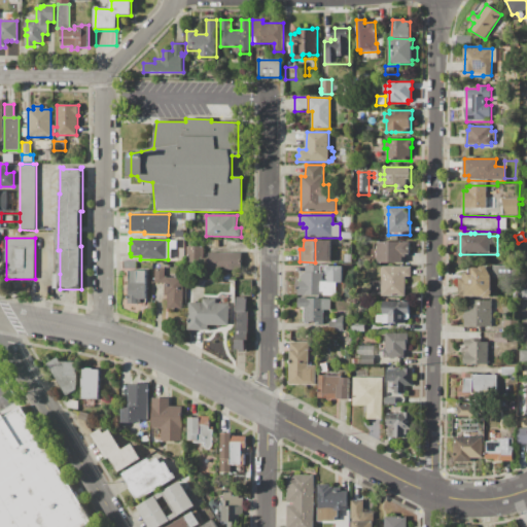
[(331,240),(330,262),(315,262),(315,240),(331,240)]
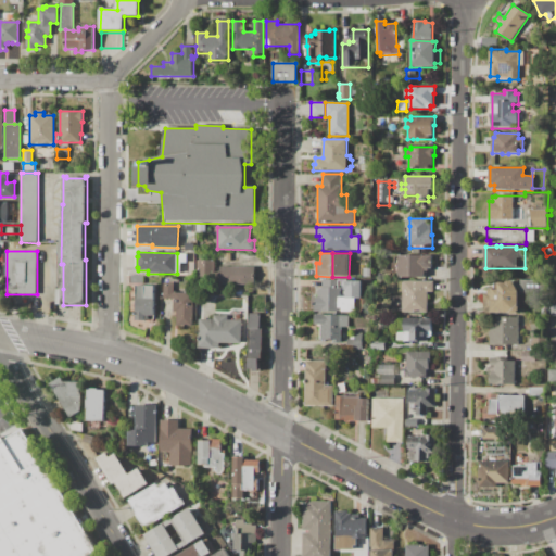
[(399,255),(431,255),(431,269),(425,269),(425,277),(397,277),(399,255)]
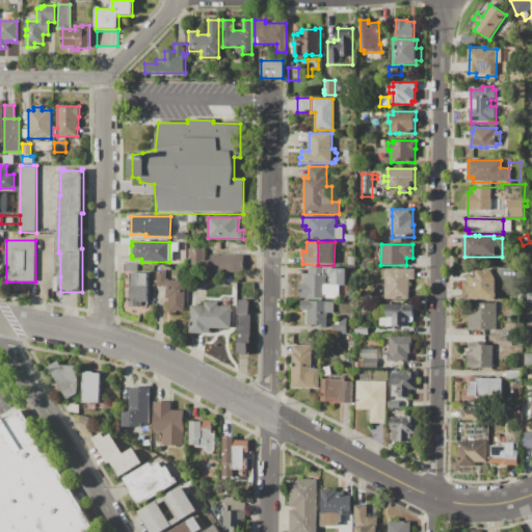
[(189,249),(205,249),(205,266),(188,266),(189,249)]
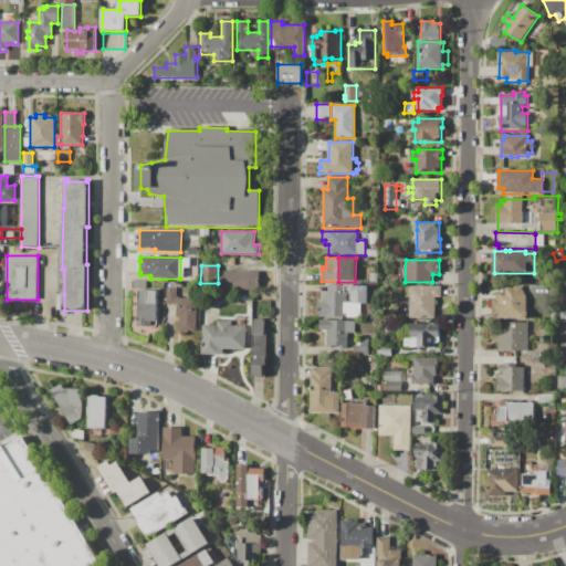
[(224,271),(259,272),(259,290),(224,290),(224,271)]
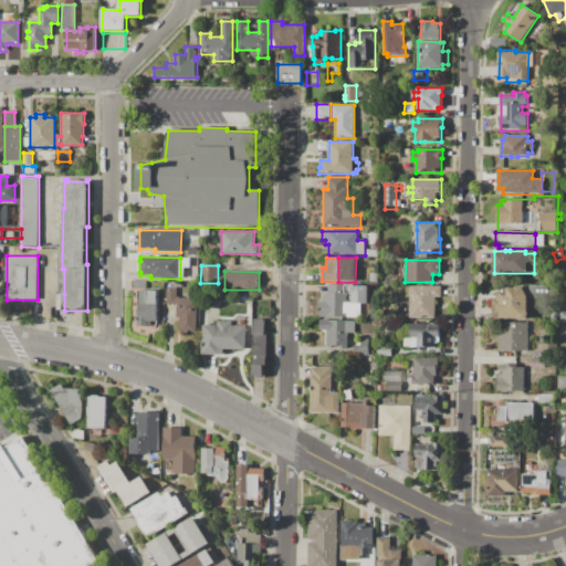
[(369,273),(379,273),(379,282),(369,282),(369,273)]
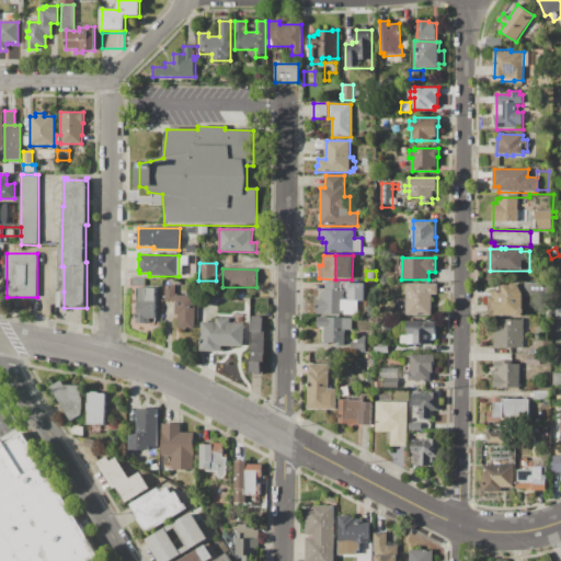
[(317,315),(317,300),(320,300),(320,293),(323,293),(323,290),(324,290),(324,282),(350,283),(350,284),(365,284),(364,301),(358,301),(358,315),(317,315)]
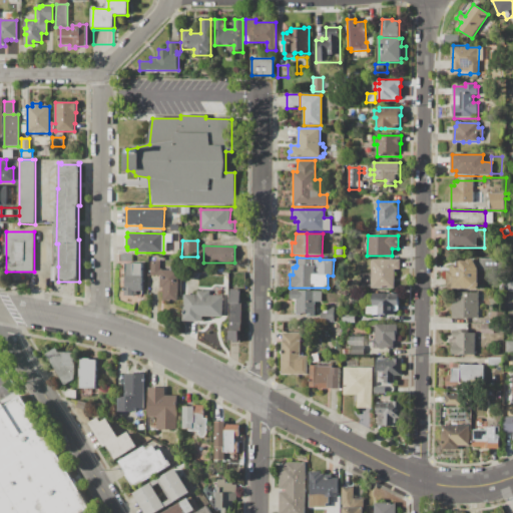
[(447,271),(450,271),(450,266),(460,266),(460,261),(468,261),(468,259),(478,259),(478,291),(454,290),(454,289),(447,289),(447,271)]
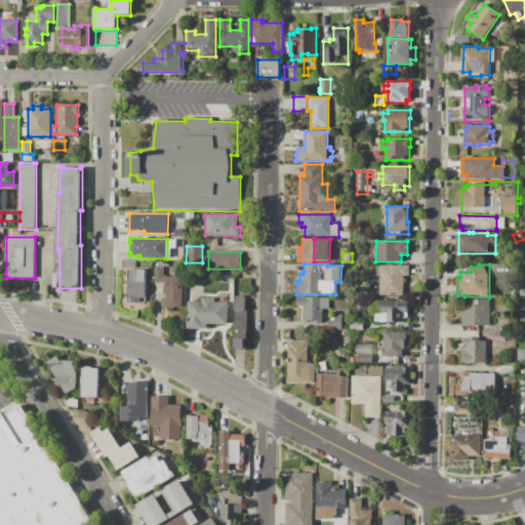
[(490,265),(503,265),(503,277),(490,277),(490,265)]
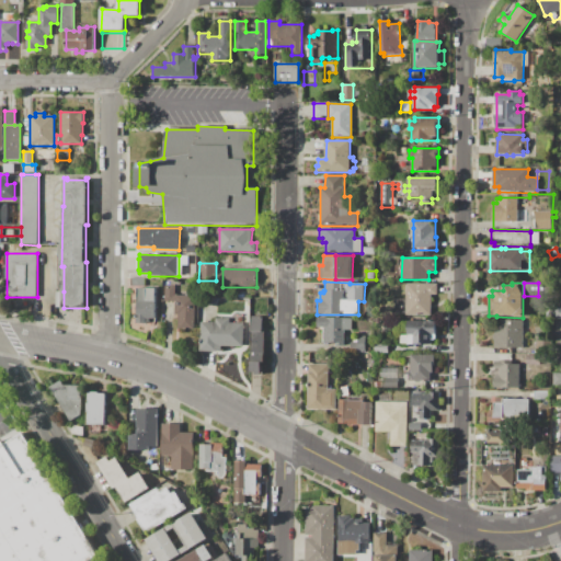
[(407,284),(437,284),(437,296),(432,296),(432,316),(407,316),(407,313),(395,313),(395,299),(407,299),(407,284)]
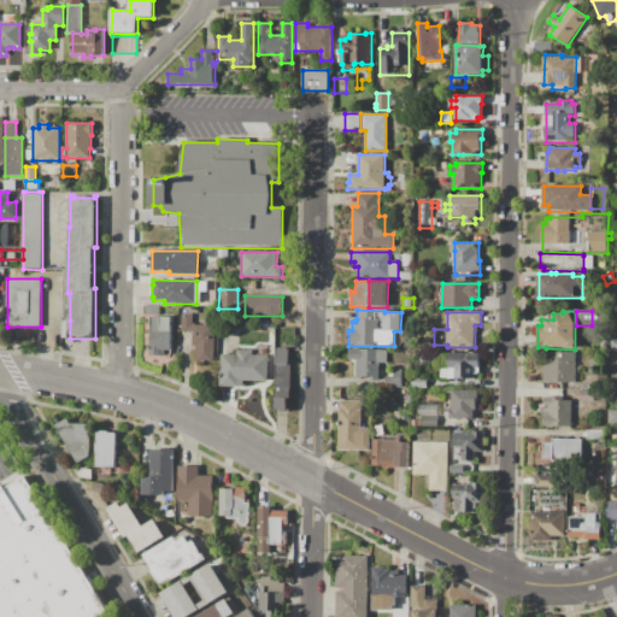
[(193,325),(193,331),(180,330),(180,325),(181,325),(182,313),(194,313),(193,325)]
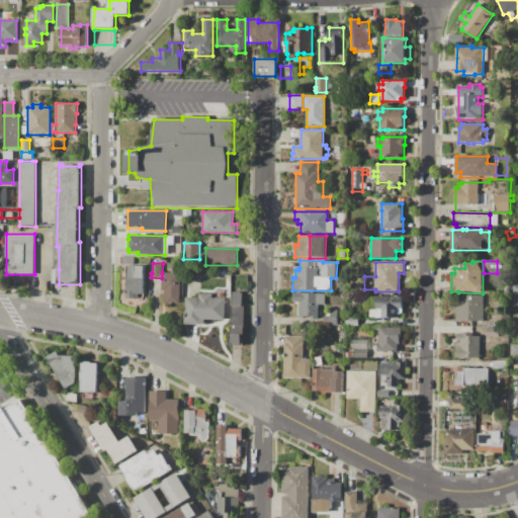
[(145,266),(144,297),(136,297),(136,299),(127,299),(127,266),(145,266)]
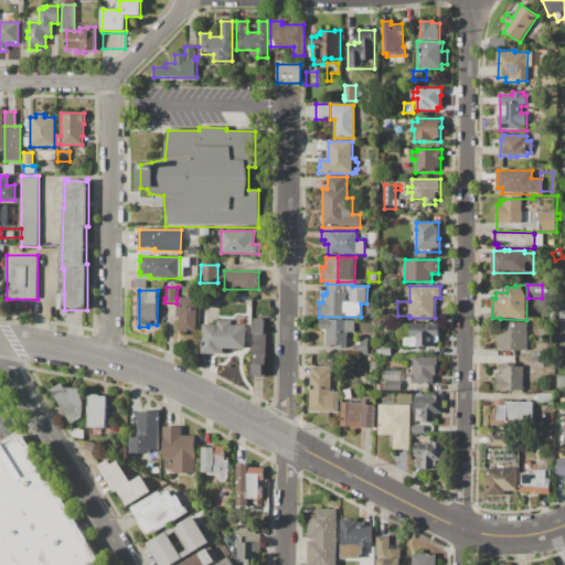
[(177,298),(196,298),(196,305),(200,305),(200,326),(195,326),(195,332),(179,331),(180,316),(177,316),(177,304),(177,298)]
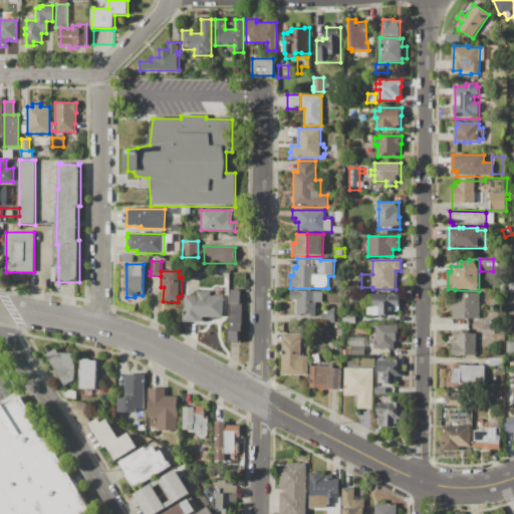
[(230,290),(241,290),(241,302),(243,302),(243,333),(241,333),(241,342),(233,342),(233,341),(231,341),(230,290)]
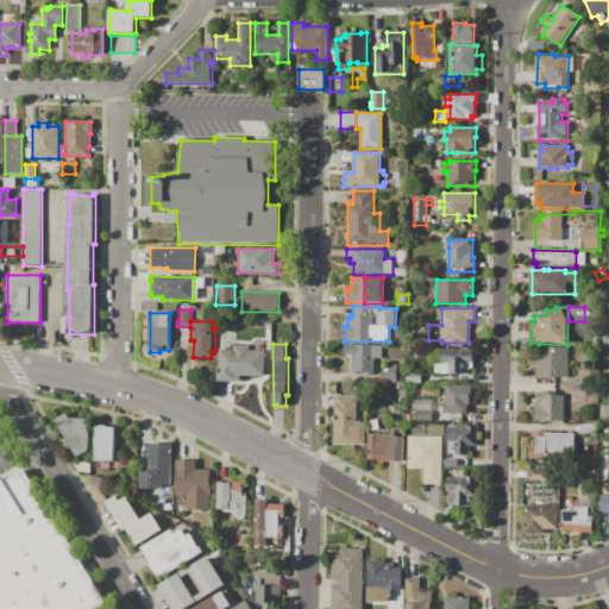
[(344,345),(374,345),(374,346),(382,346),(382,356),(374,356),(374,372),(351,372),(351,356),(344,356),(344,345)]
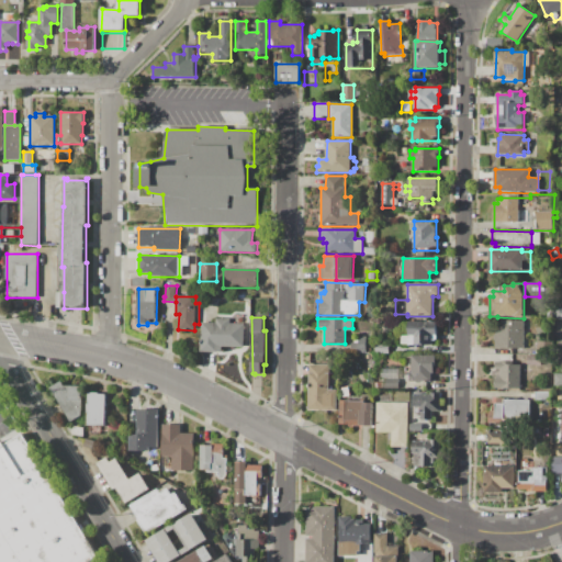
[(202,323),(215,323),(215,319),(231,319),(231,324),(245,324),(244,347),(223,347),(223,351),(218,351),(218,352),(201,351),(202,323)]
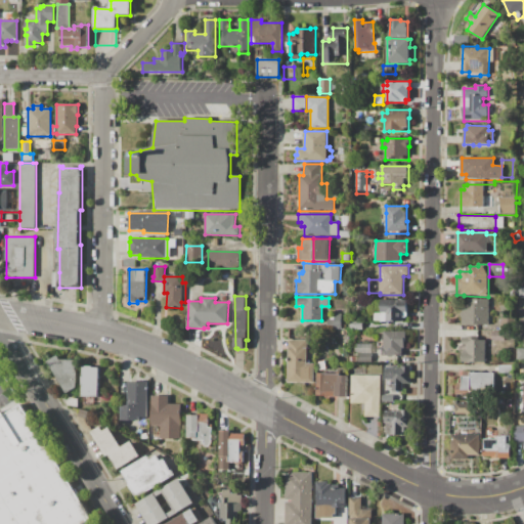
[(488,299),(487,325),(462,324),(462,305),(466,305),(466,299),(488,299)]
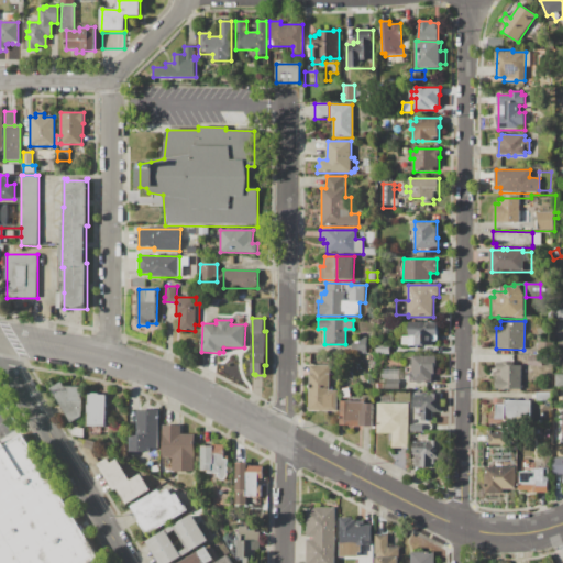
[(409,329),(439,330),(438,340),(432,346),(409,346),(409,329)]
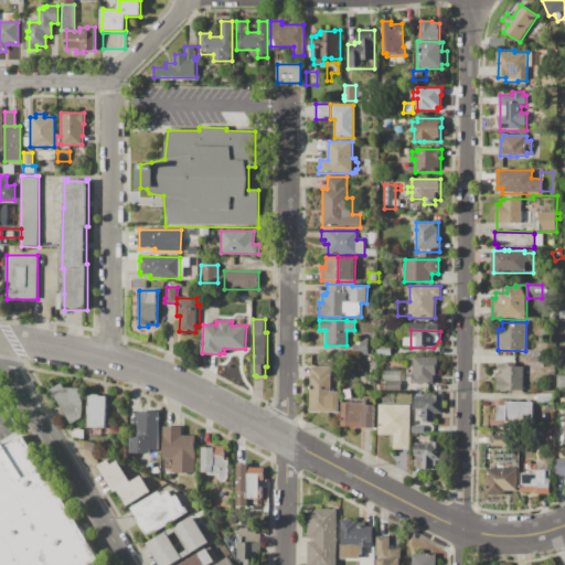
[(360,339),(369,339),(369,354),(353,354),(353,345),(360,345),(360,339)]
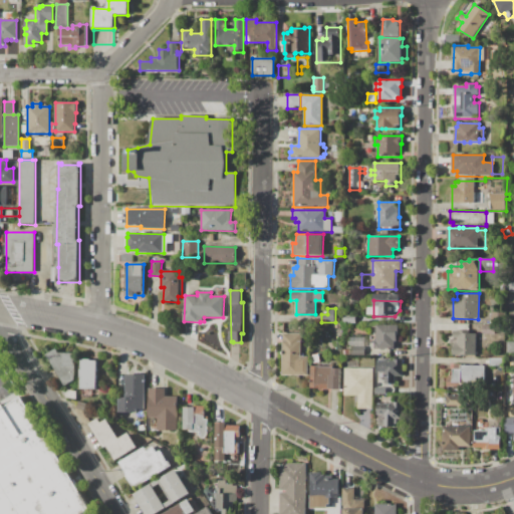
[(343,315),(355,315),(355,323),(343,323),(343,315)]
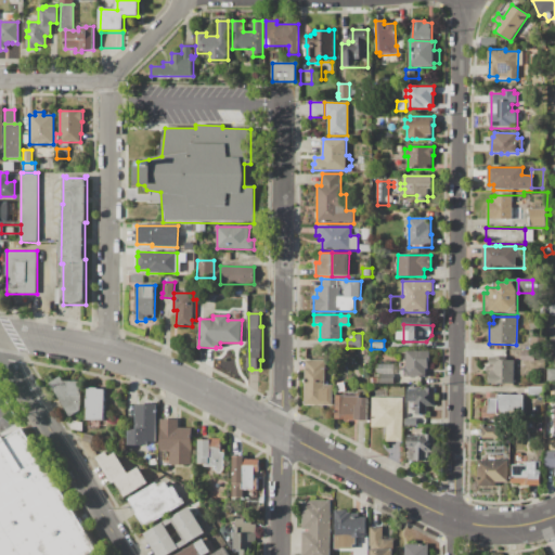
[(405,351),(429,351),(429,361),(428,361),(428,369),(426,369),(426,377),(404,377),(404,368),(405,368),(405,351)]
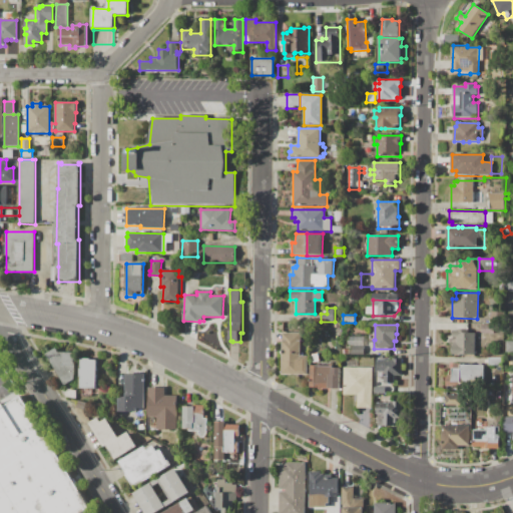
[(482,326),(494,326),(494,334),(482,334),(482,326)]
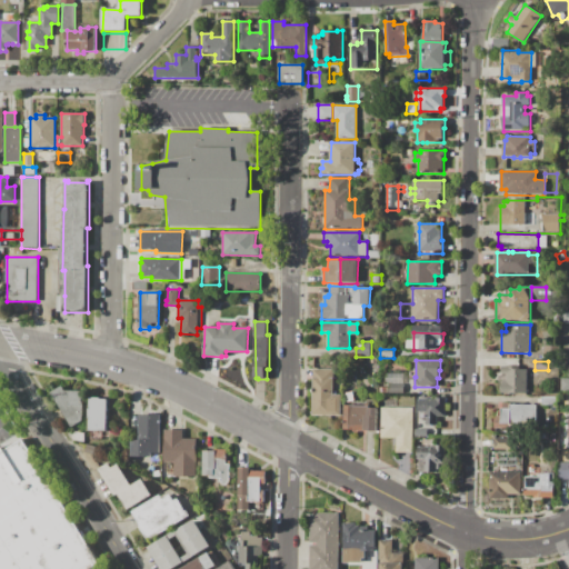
[(341,395),(341,417),(328,417),(328,415),(312,415),(312,369),(333,369),(333,395),(341,395)]
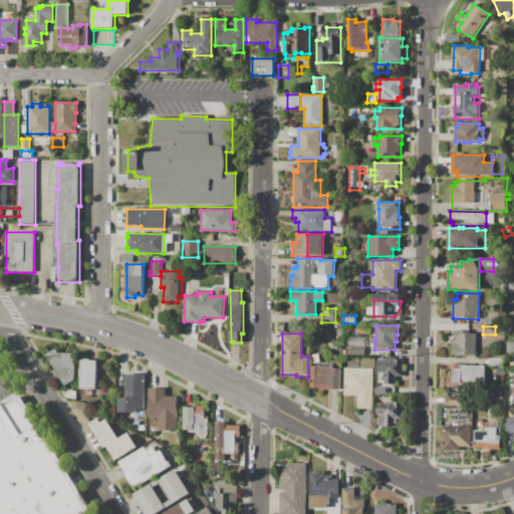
[(476,333),(476,351),(477,351),(477,354),(475,354),(475,355),(453,355),(453,345),(454,345),(454,343),(458,343),(458,337),(454,337),(454,333),(476,333)]
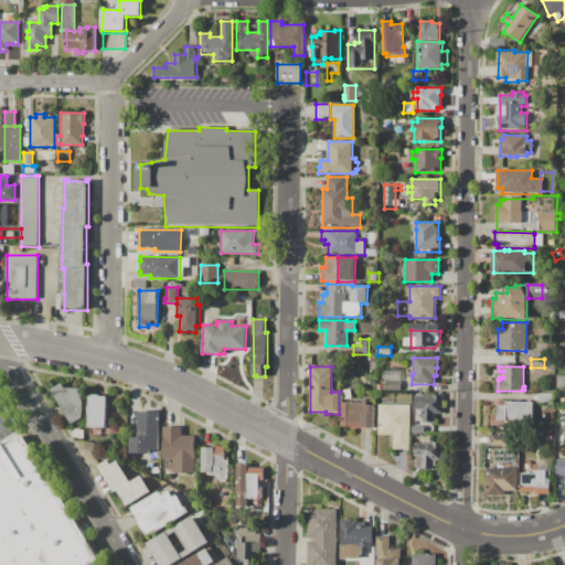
[(383,372),(401,372),(401,381),(383,381),(383,372)]
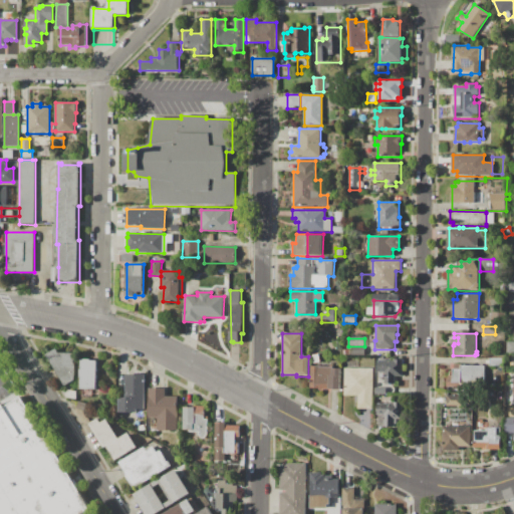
[(350,347),(365,347),(365,356),(349,355),(350,347)]
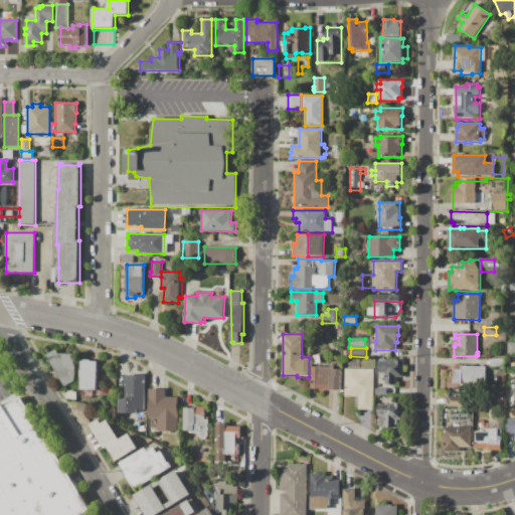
[(46,355),(56,349),(59,354),(75,354),(75,380),(65,387),(46,355)]
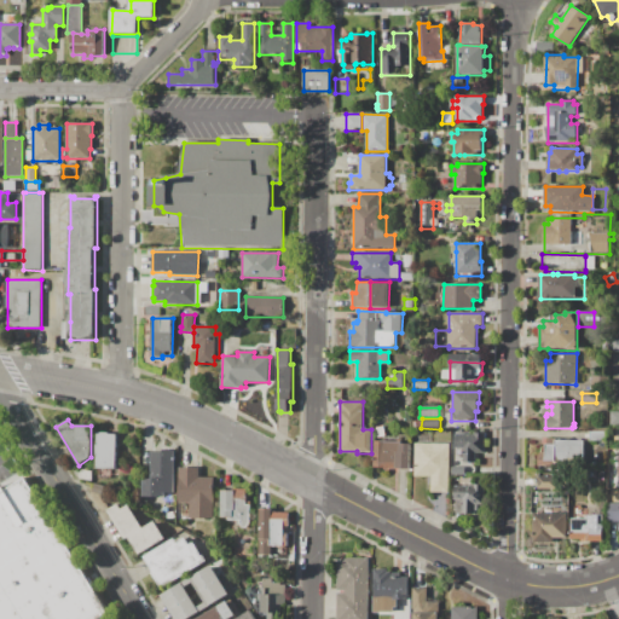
[(116,434),(116,469),(98,469),(98,456),(97,456),(97,444),(98,444),(98,441),(97,441),(97,438),(98,438),(98,434),(100,434),(102,433),(108,433),(109,434),(116,434)]
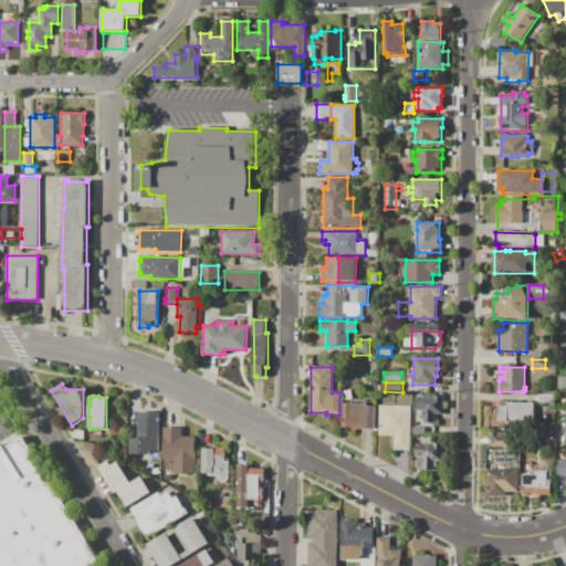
[(443,396),(443,415),(435,415),(435,422),(423,422),(423,409),(417,409),(417,397),(433,397),(433,396),(443,396)]
